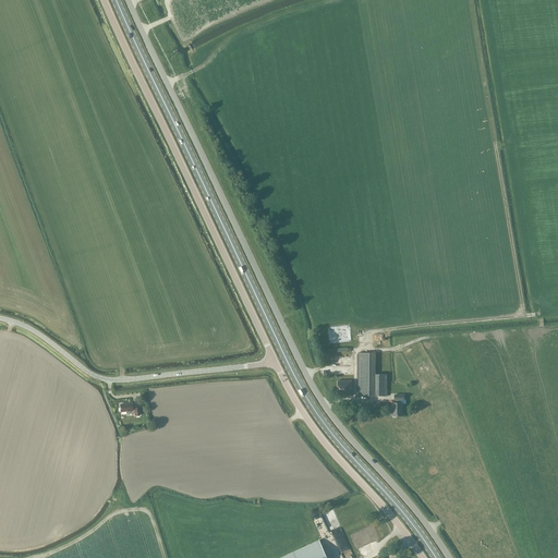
[(375,353),(370,353),(359,353),(358,396),(387,396),(387,374),(375,374),(375,353)]
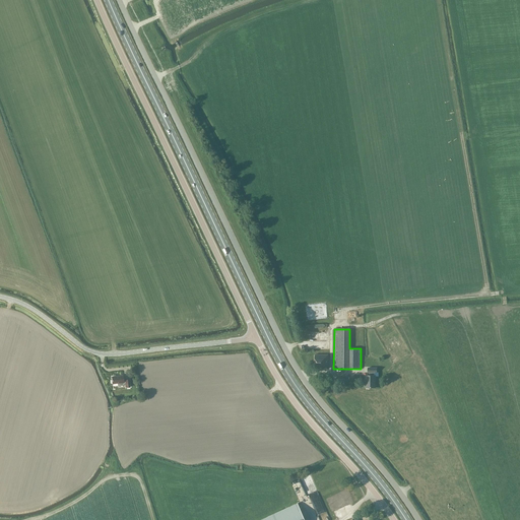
[(315,369),(328,369),(328,354),(315,354),(315,369)]
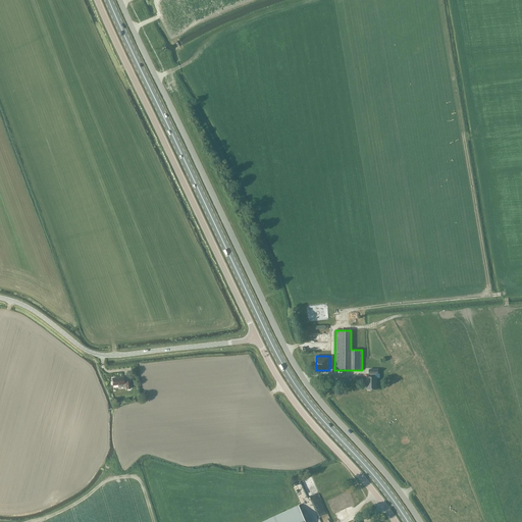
[(377,389),(377,376),(375,376),(375,374),(378,374),(378,369),(369,369),(369,374),(370,374),(370,376),(366,376),(366,389),(377,389)]
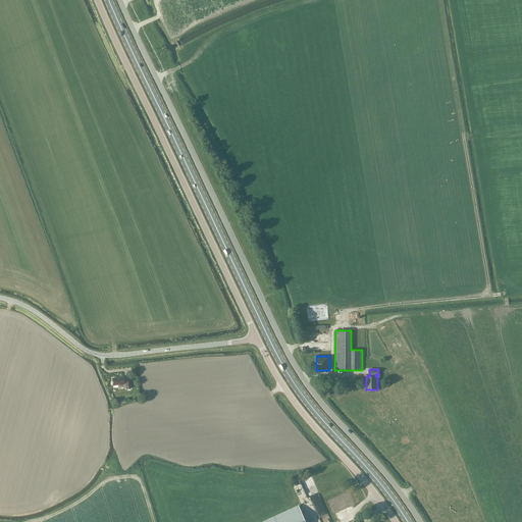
[(129,381),(125,382),(125,384),(124,384),(123,377),(112,379),(113,385),(118,385),(118,388),(126,387),(126,389),(131,389),(129,381)]
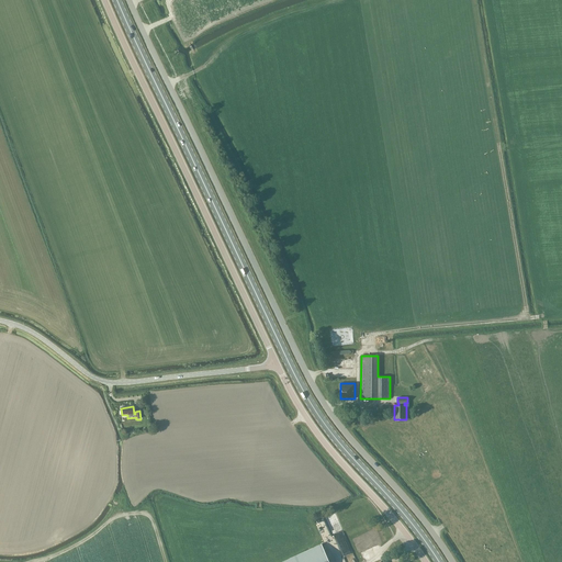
[(328,520),(330,527),(334,525),(334,524),(337,523),(336,517),(328,520)]
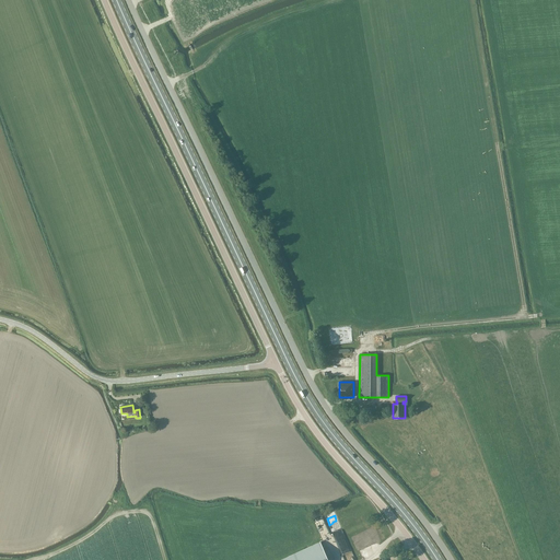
[(372,529),(352,537),(354,543),(349,544),(351,550),(354,548),(356,552),(377,545),(372,529)]
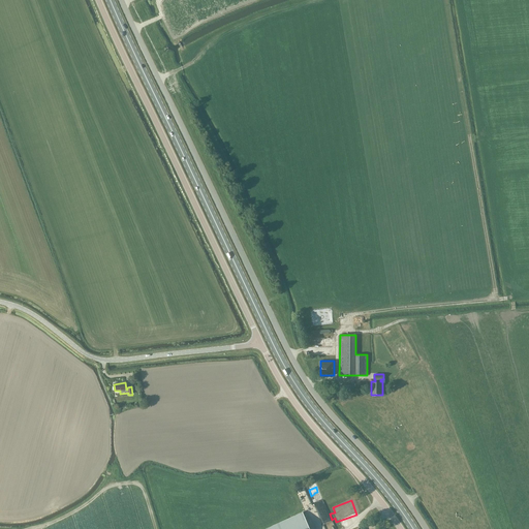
[(310,528),(303,511),(265,528),(310,528)]
